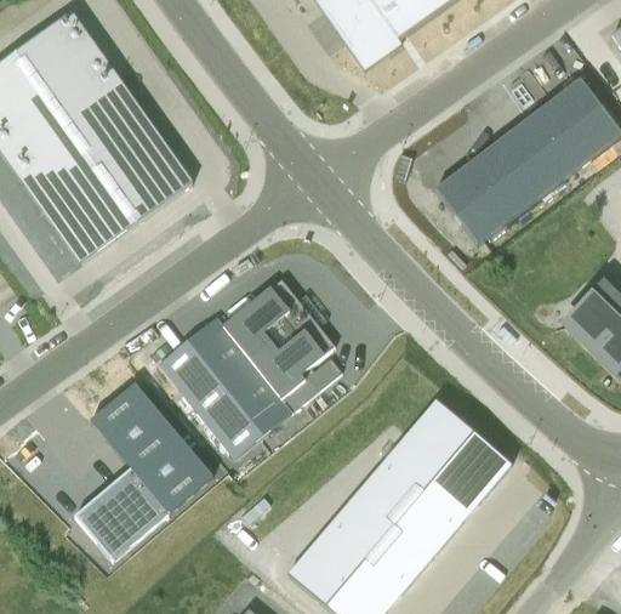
[(314,0),(365,69),(402,44),(398,37),(449,0),(314,0)]
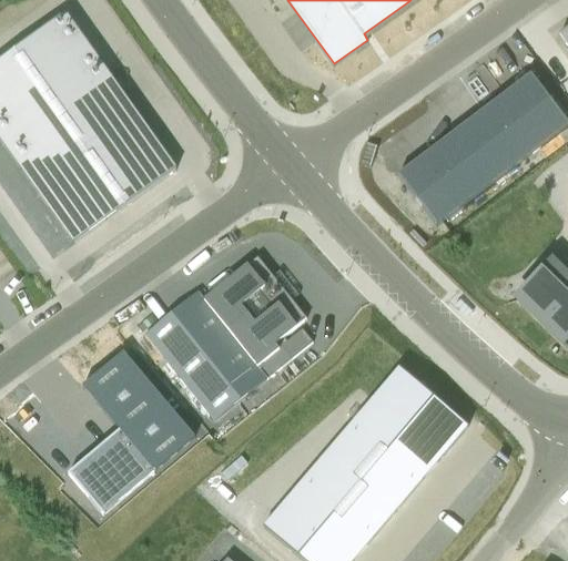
[(66,10),(0,55),(0,134),(73,238),(176,165),(66,10)]
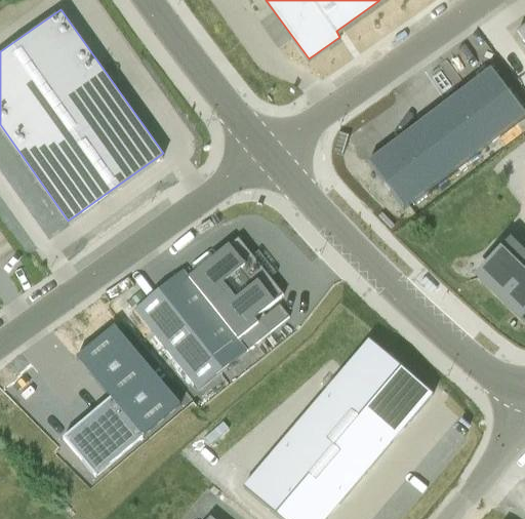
[(524,110),(524,108),(491,63),(368,156),(404,203),(524,110)]
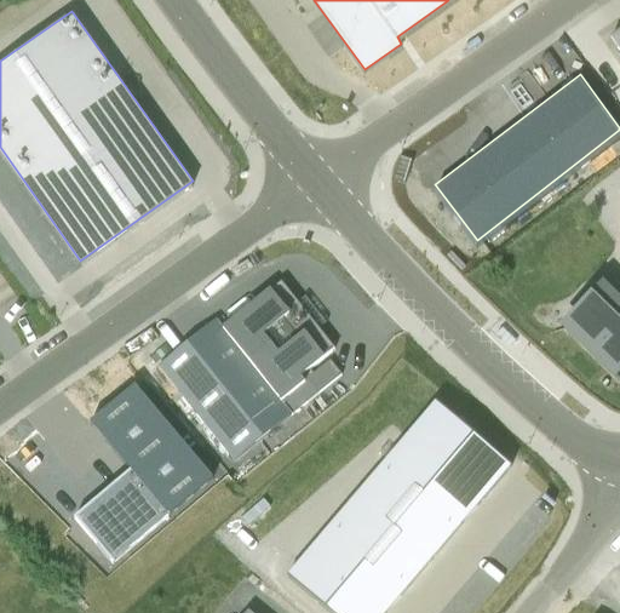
[(281,276),(223,324),(281,395),(305,376),(304,374),(314,367),(310,362),(334,343),(281,276)]
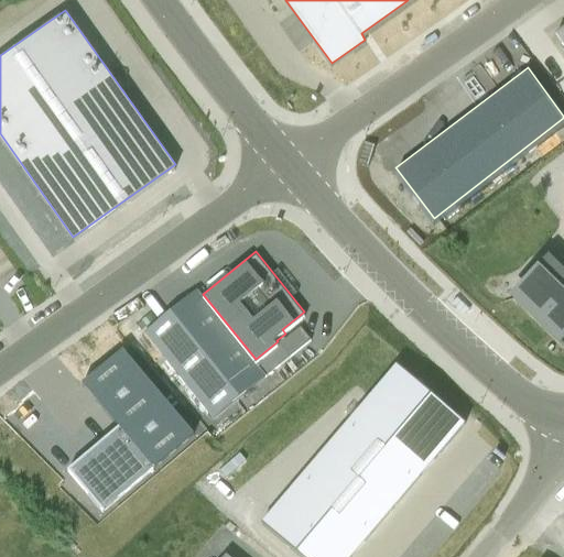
[(563,272),(549,257),(514,290),(563,336),(563,272)]
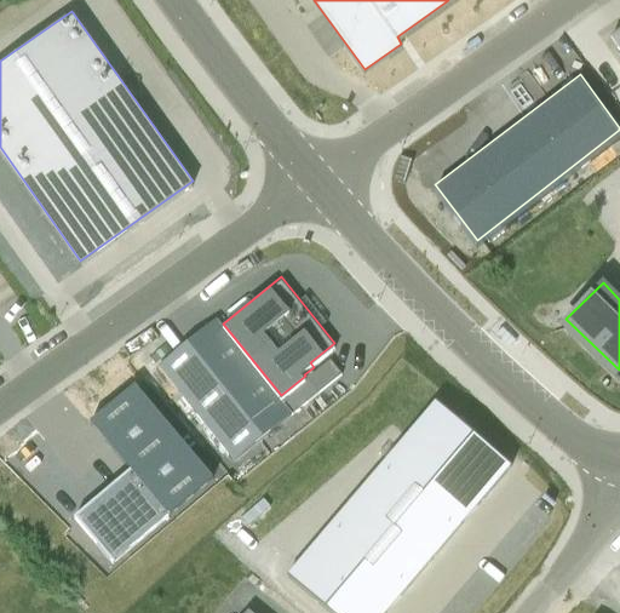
[(216,314),(159,359),(235,453),(342,367),(331,354),(314,367),(304,374),(305,376),(281,395),(223,324),(216,314)]
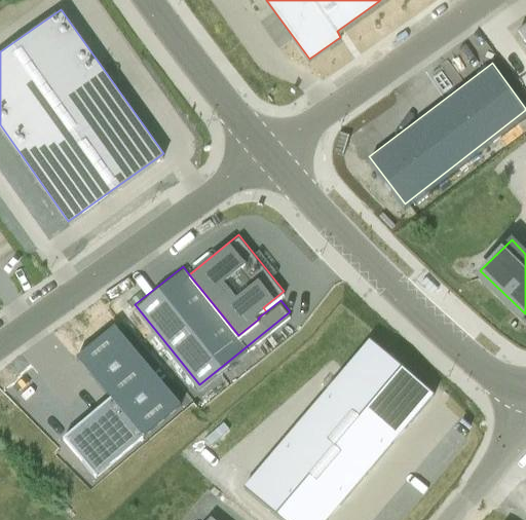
[(114,322),(76,354),(110,395),(143,433),(180,401),(114,322)]
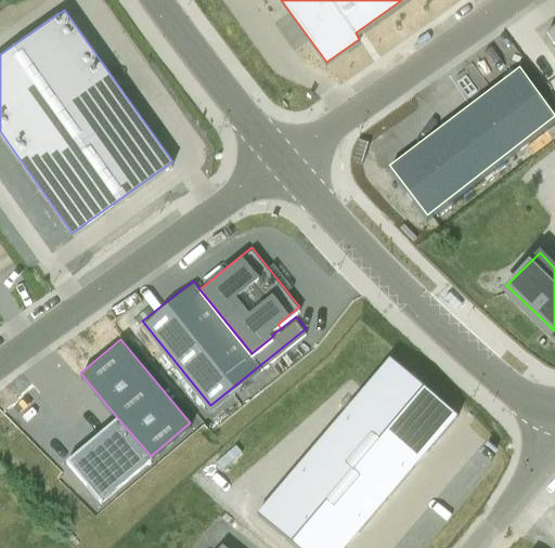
[(390,356),(258,512),(299,547),(341,547),(457,413),(390,356)]
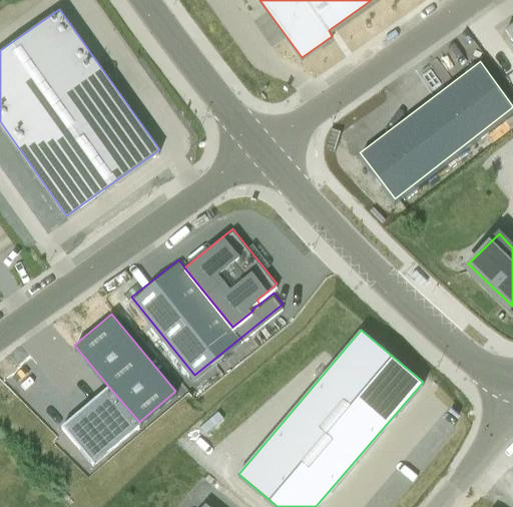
[(107,385),(61,424),(92,461),(139,422),(107,385)]
